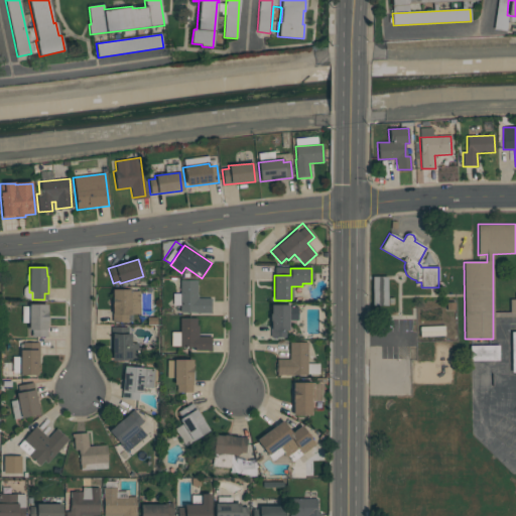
[(387,276),(372,277),(372,306),(387,305),(387,276)]
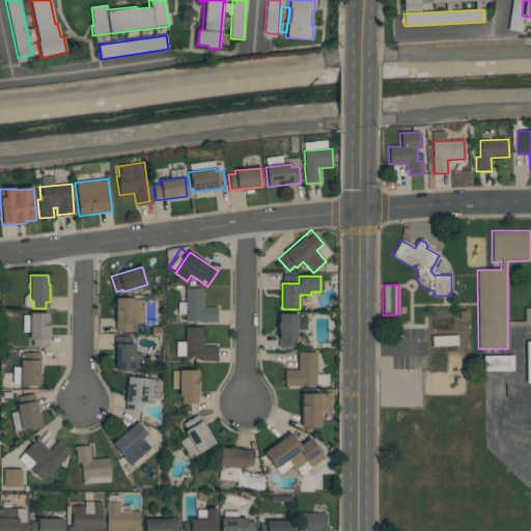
[(186,288),(203,288),(203,307),(217,307),(217,323),(185,322),(186,288)]
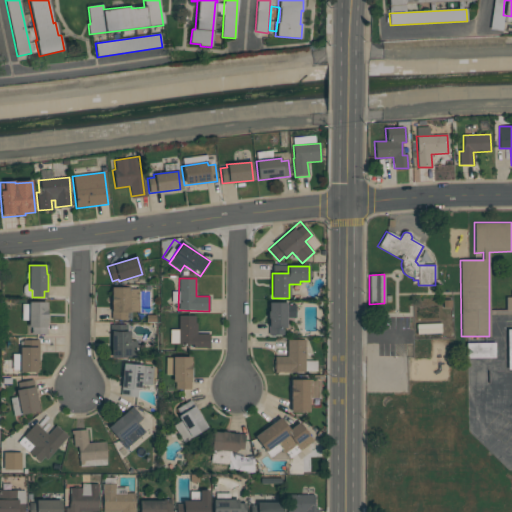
[(138,288),(138,312),(126,312),(126,320),(111,320),(111,288),(129,288),(138,288)]
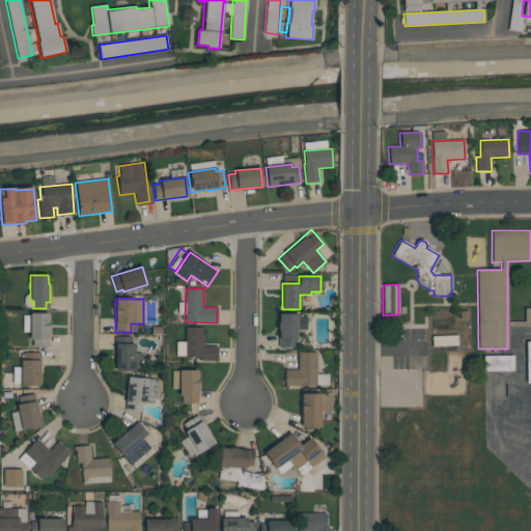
[(30,313),(49,313),(48,346),(32,346),(32,340),(29,340),(30,313)]
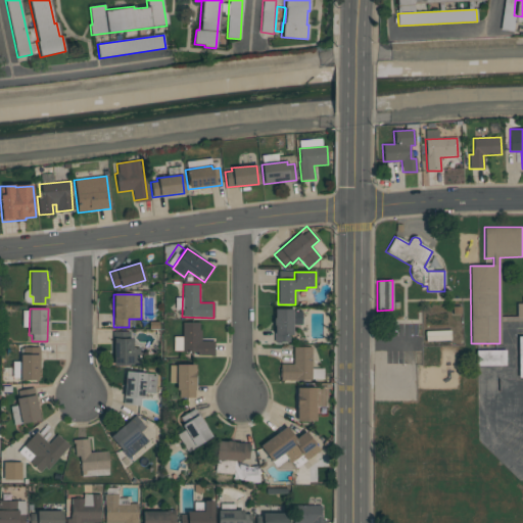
[(274,341),(274,310),(301,310),(301,325),(293,325),(293,334),(289,334),(289,341),(274,341)]
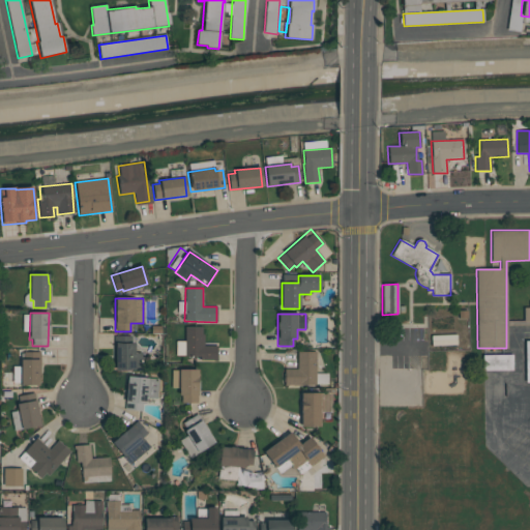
[(204,347),(216,347),(216,361),(199,361),(199,357),(184,356),(184,327),(201,327),(201,334),(204,334),(204,347)]
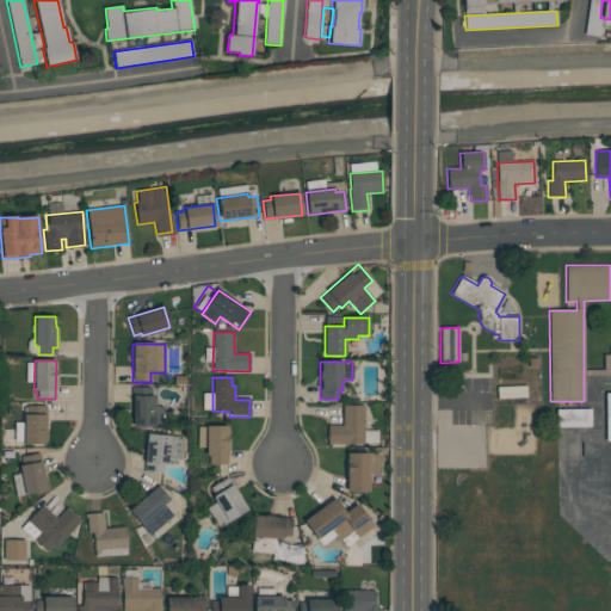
[(498,400),(526,399),(526,387),(497,387),(498,400)]
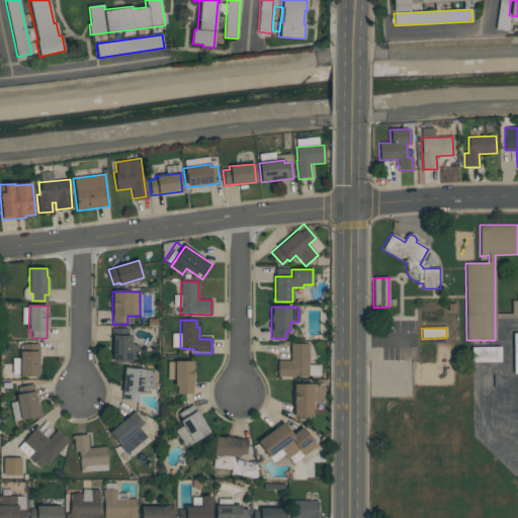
[(139,345),(138,362),(112,361),(112,353),(111,353),(111,329),(132,329),(131,345),(139,345)]
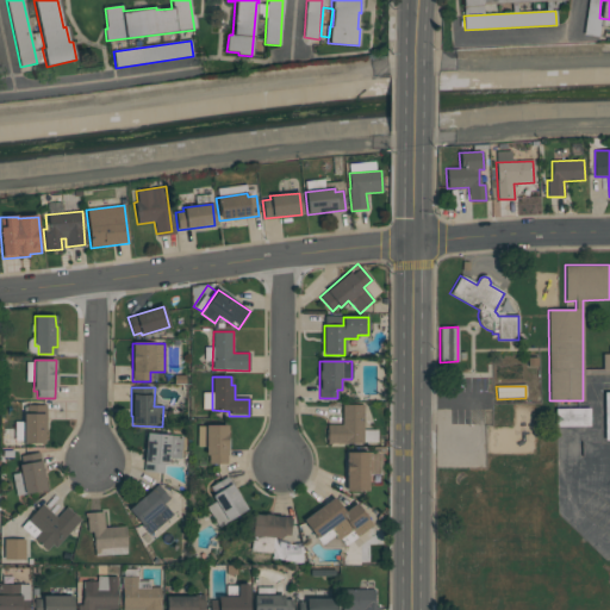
[(363,443),(328,443),(328,425),(342,425),(342,405),(363,405),(363,443)]
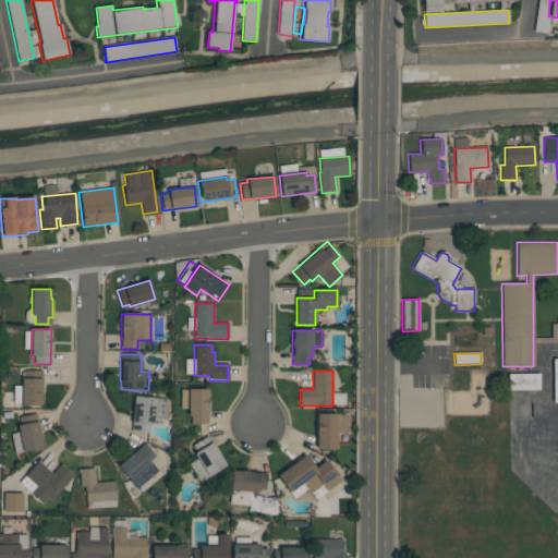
[(540,374),(508,374),(508,390),(540,390),(540,374)]
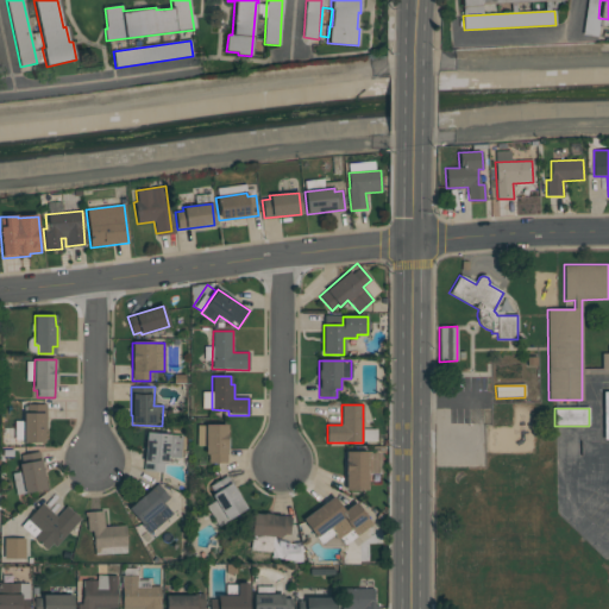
[(44,413),(44,443),(24,443),(24,413),(44,413)]
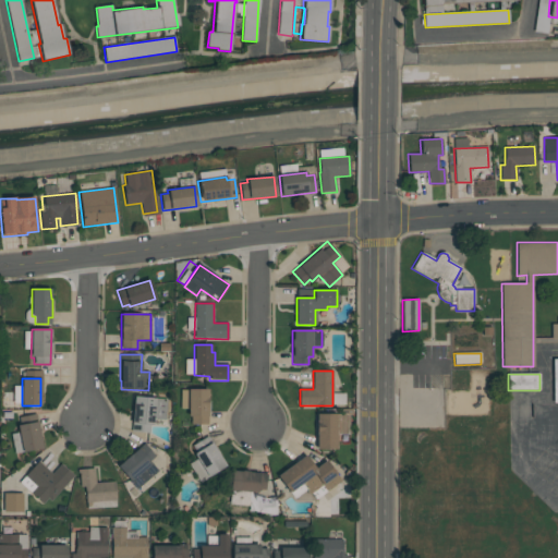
[(208,389),(208,424),(191,424),(191,417),(187,417),(187,389),(208,389)]
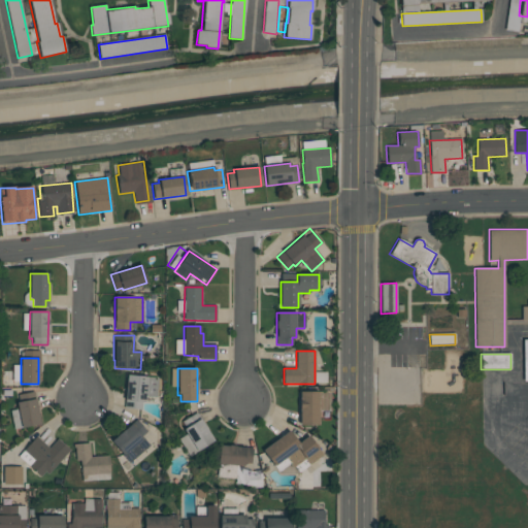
[(125,407),(127,375),(157,377),(156,397),(145,396),(144,402),(141,402),(141,409),(125,407)]
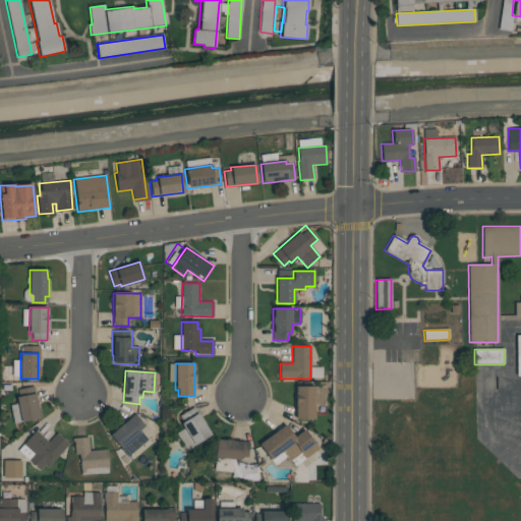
[(295,419),(295,387),(314,387),(314,419),(295,419)]
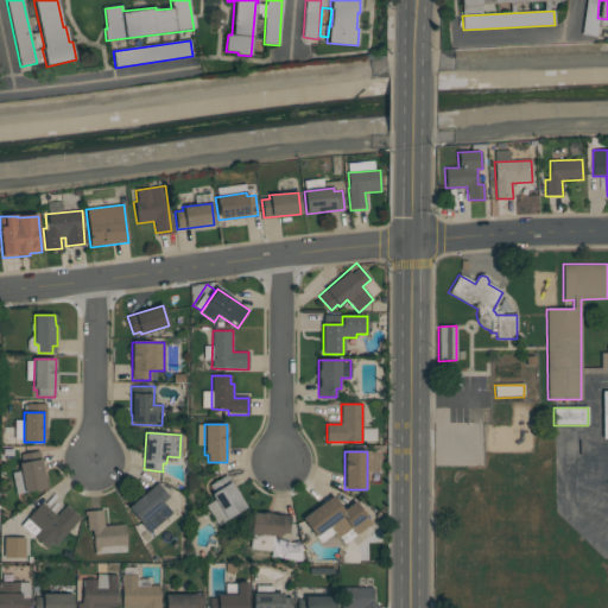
[(381,451),(369,451),(371,474),(381,473),(381,451)]
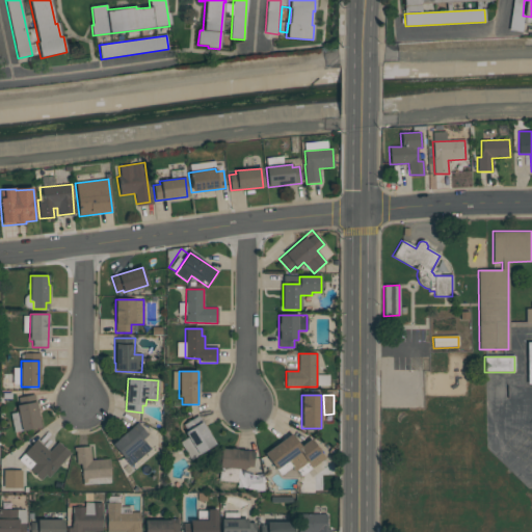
[(17,406),(35,402),(41,427),(22,431),(17,406)]
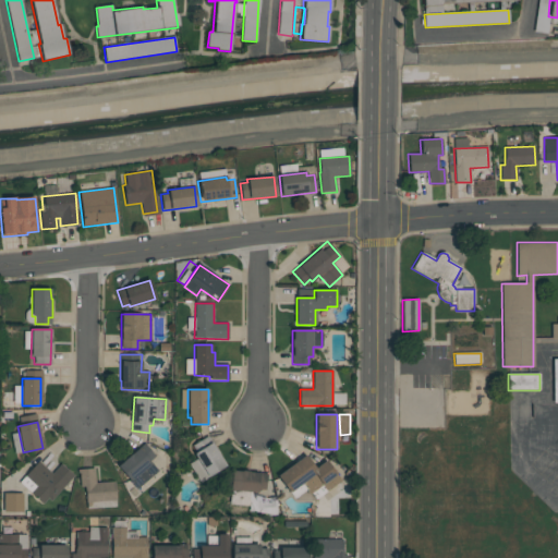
[(196,459),(193,453),(195,452),(191,446),(207,436),(226,465),(199,482),(189,464),(196,459)]
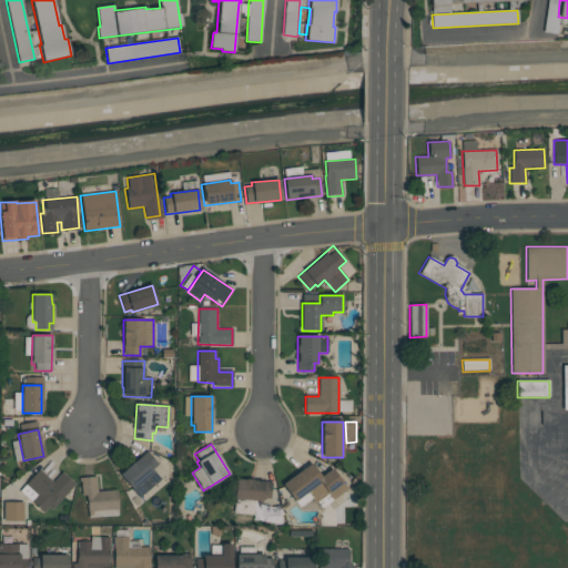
[(119,474),(146,452),(156,465),(152,469),(161,479),(139,498),(119,474)]
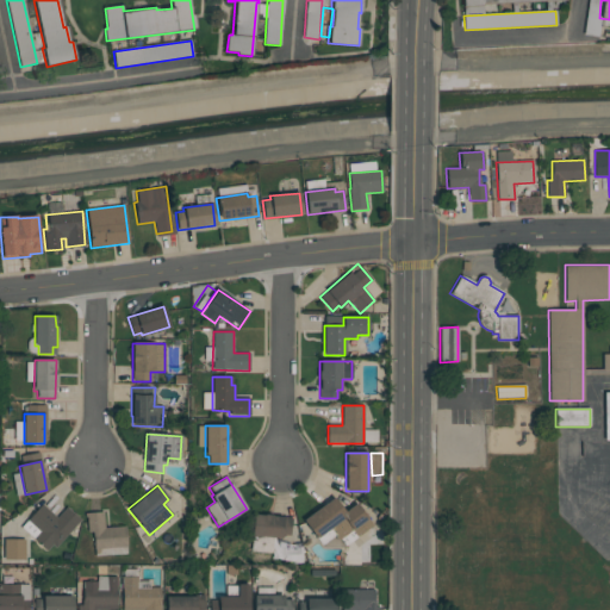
[(344,511),(356,503),(373,526),(358,536),(353,529),(338,540),(330,529),(317,539),(303,521),(334,497),(344,511)]
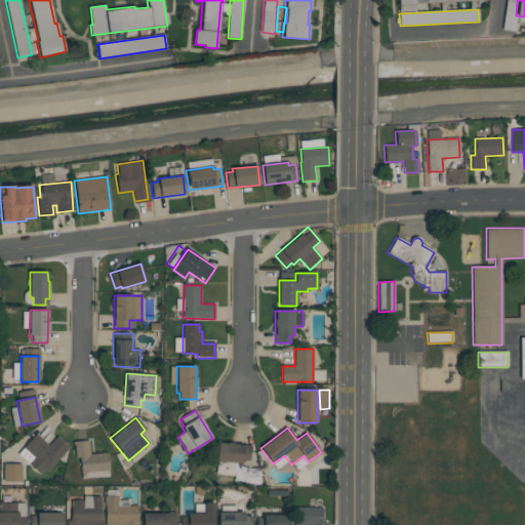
[(48,445),(56,437),(69,448),(47,472),(44,469),(40,474),(28,463),(34,457),(24,448),(36,434),(48,445)]
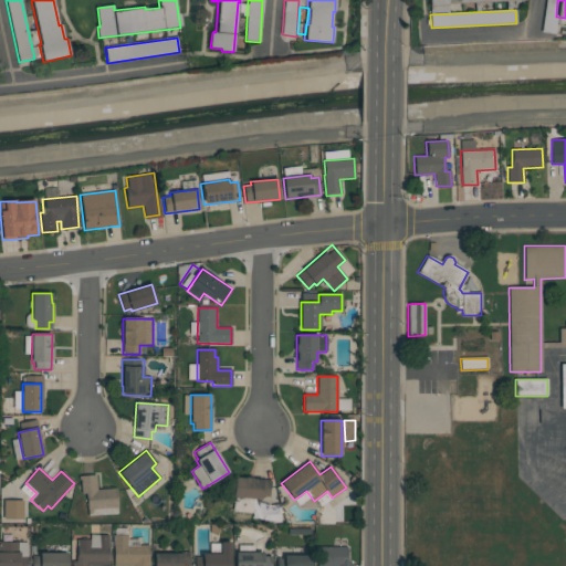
[(95,475),(96,490),(116,489),(117,514),(87,516),(86,493),(81,494),(80,475),(95,475)]
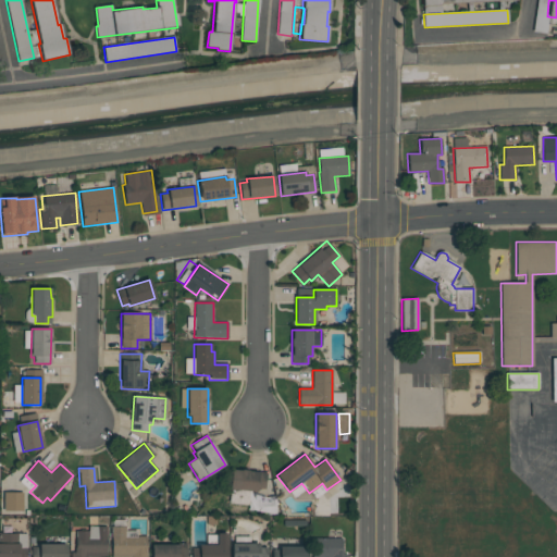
[(267,473),(265,489),(257,489),(257,492),(229,489),(230,469),(267,473)]
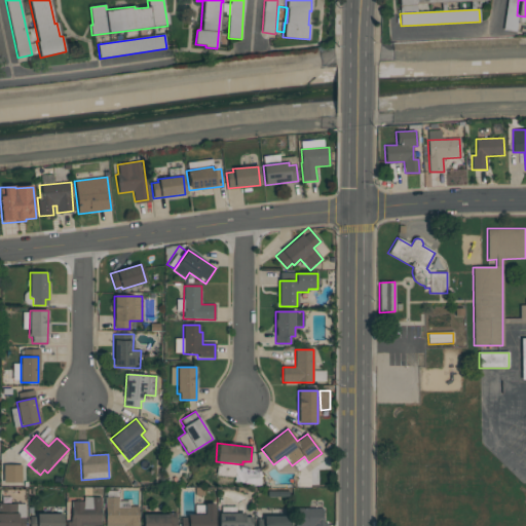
[(3,465),(22,465),(22,483),(3,483),(3,465)]
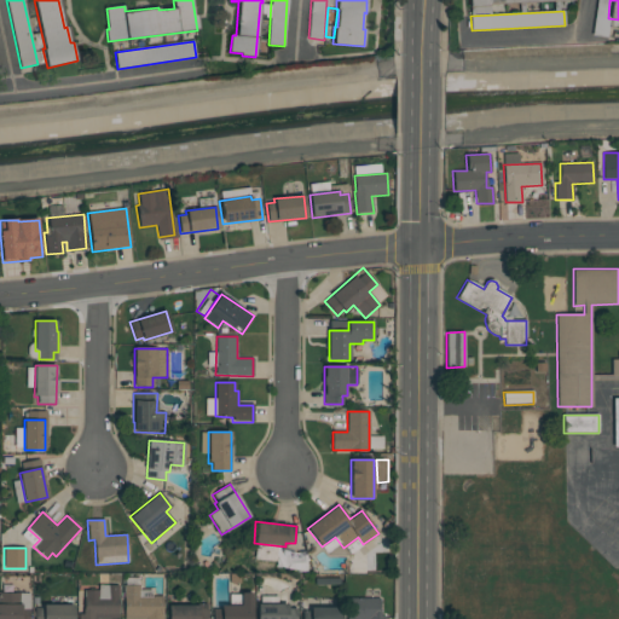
[(119,585),(119,618),(79,618),(79,614),(84,614),(84,590),(98,590),(98,599),(108,599),(108,585),(119,585)]
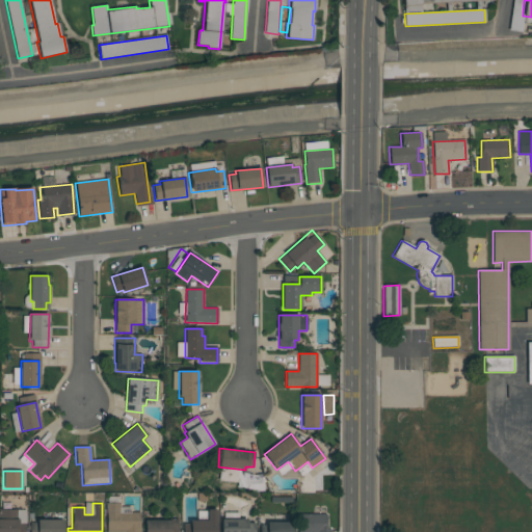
[(140,531),(107,531),(107,504),(120,503),(120,507),(118,507),(118,513),(130,513),(130,512),(140,512),(140,531)]
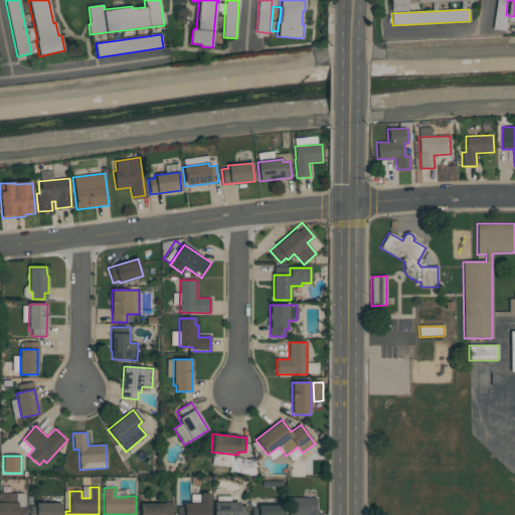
[(0,514),(0,494),(15,494),(15,503),(17,503),(17,507),(24,507),(24,514),(0,514)]
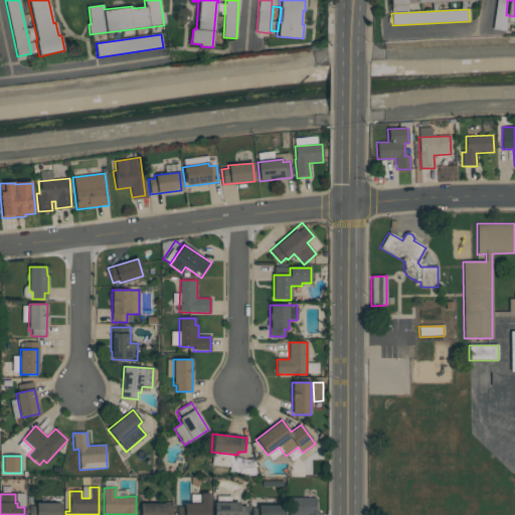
[(210,514),(177,514),(177,507),(184,507),(184,504),(201,504),(201,494),(210,494),(210,514)]
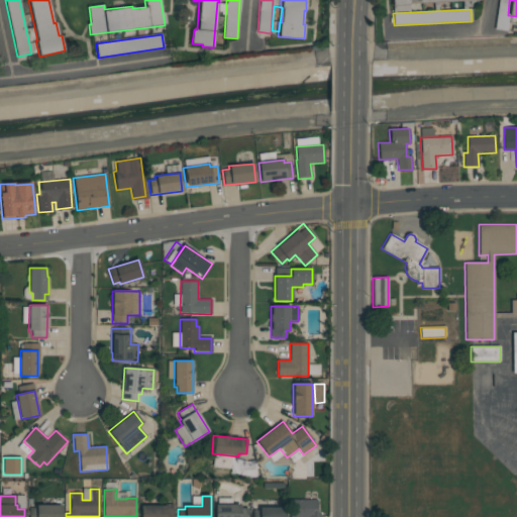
[(290,516),(290,500),(318,500),(318,514),(322,514),(322,516),(290,516)]
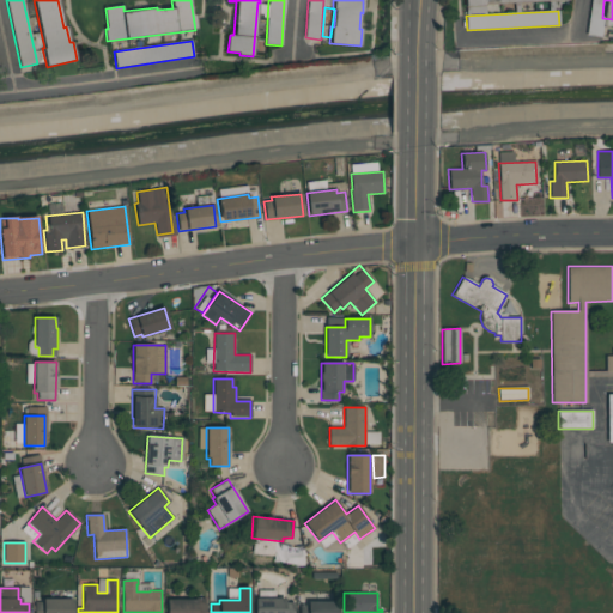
[(255,612),(255,598),(285,598),(285,601),(293,601),(293,612),(255,612)]
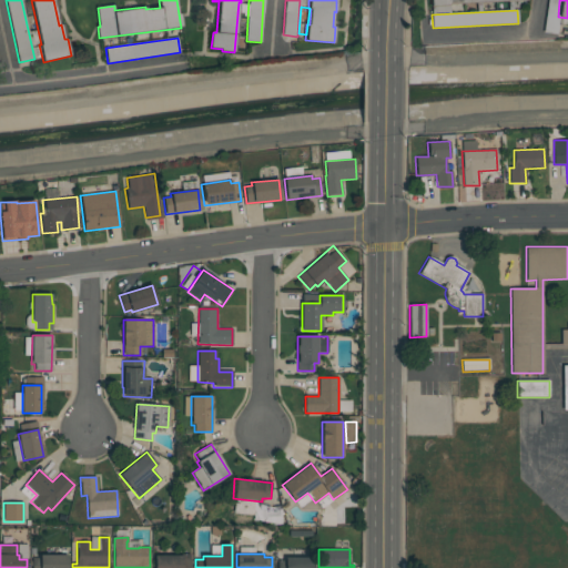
[(68,567),(32,567),(32,558),(40,558),(40,555),(68,555),(68,567)]
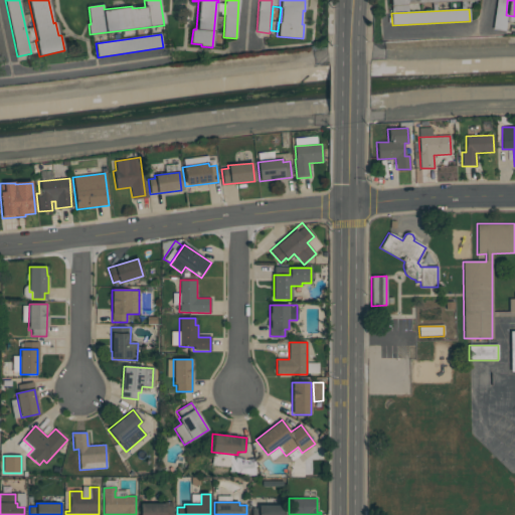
[(172,503),(172,514),(140,514),(140,503),(172,503)]
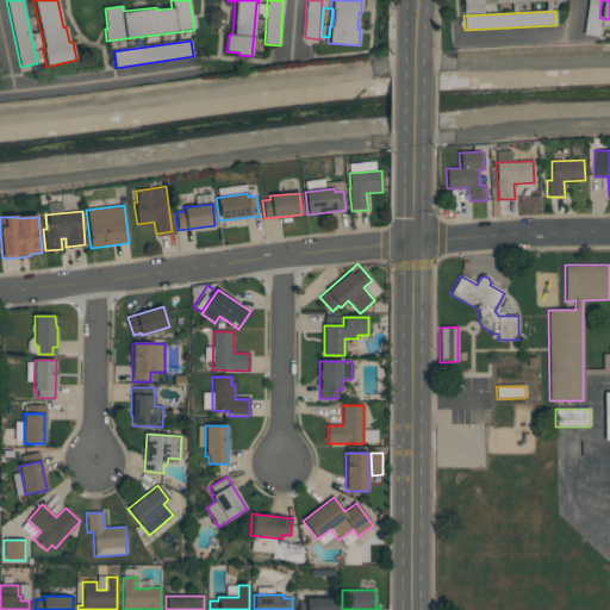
[(336,609),(298,609),(298,602),(306,603),(306,599),(336,599),(336,609)]
